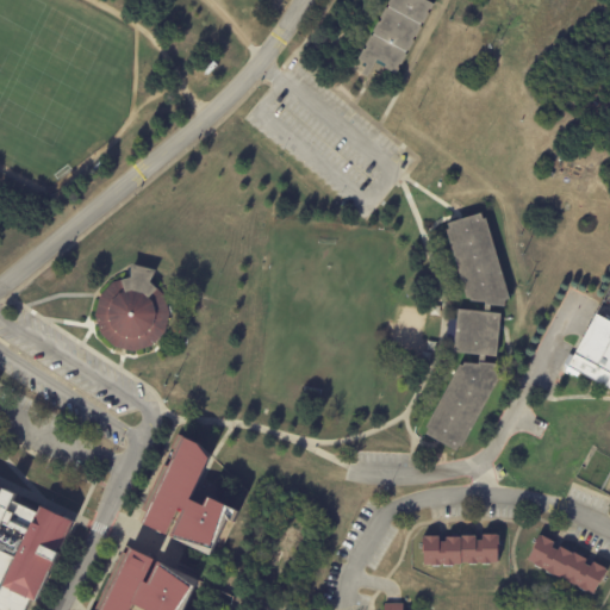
[(425,0),(433,4),(396,74),(384,68),(385,64),(377,60),(367,78),(360,74),(366,64),(358,60),(388,0),(425,0)]
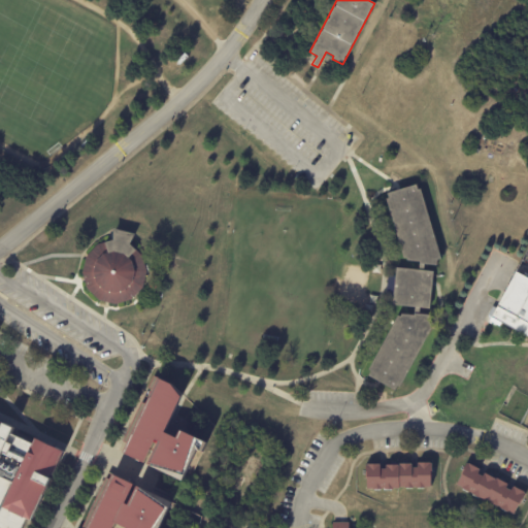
[(385,191),(394,254),(391,315),(365,376),(399,388),(428,323),(425,305),(432,263),(439,253),(413,183),(385,191)]
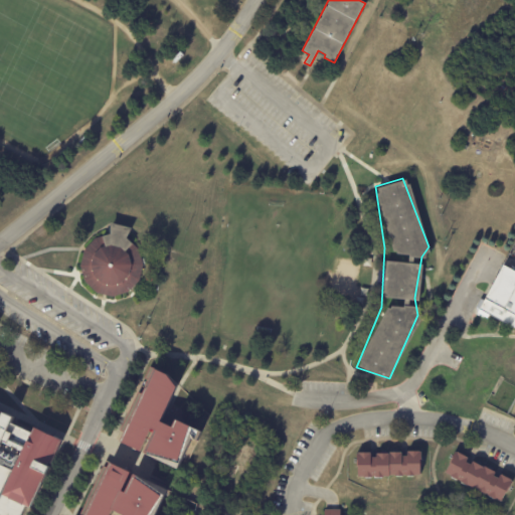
[(93,236),(83,243),(77,252),(74,267),(77,278),(80,284),(89,292),(99,297),(106,298),(119,297),(130,290),(137,280),(140,274),(140,260),(136,249),(133,243),(123,236),(112,232),(101,233),(93,236)]
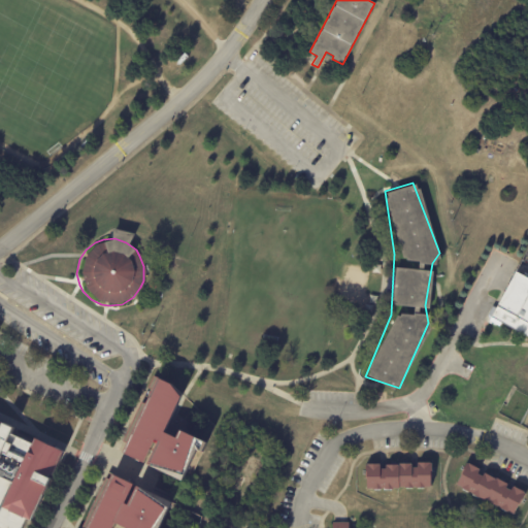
[(527,244),(488,318),(527,338),(527,244)]
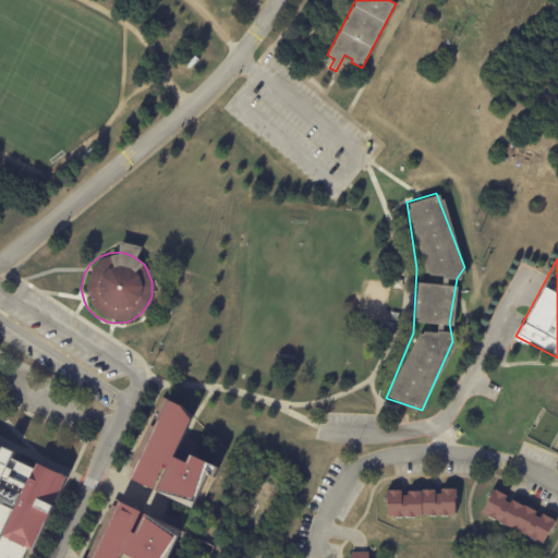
[(395,289),(395,280),(403,281),(403,289),(395,289)]
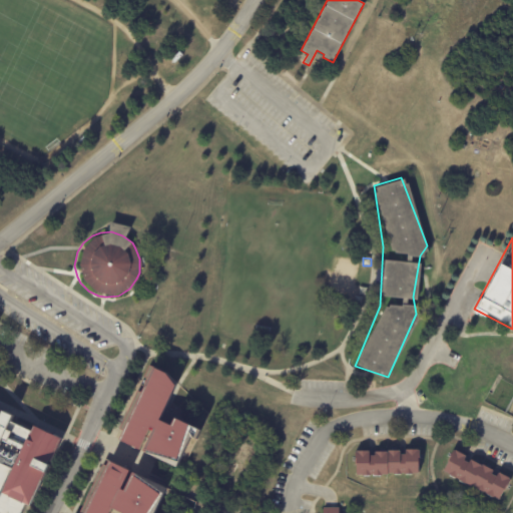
[(149,263),(156,265),(154,274),(146,272),(149,263)]
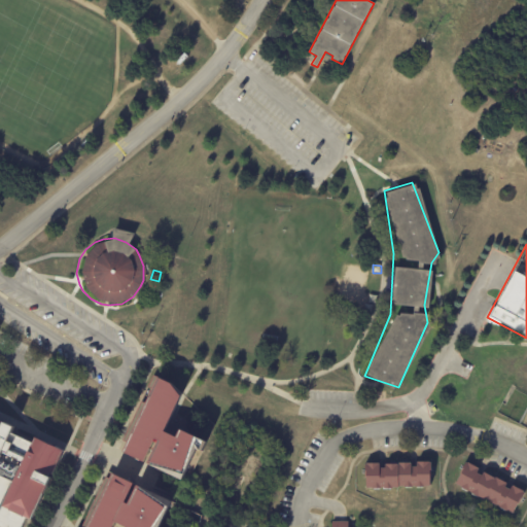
[(371,295),(378,296),(377,305),(369,303),(371,295)]
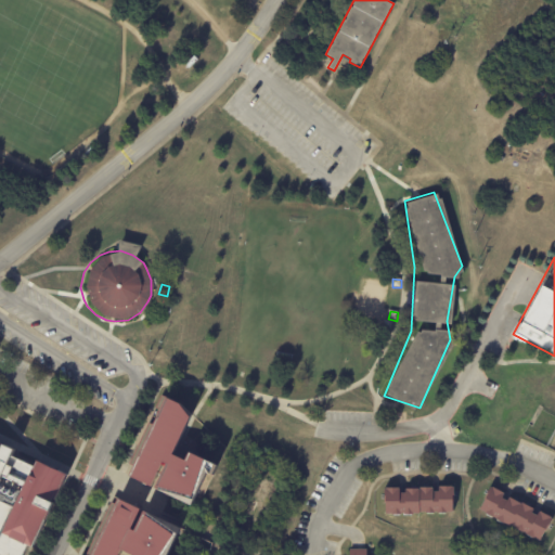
[(385,321),(394,322),(391,331),(383,328),(385,321)]
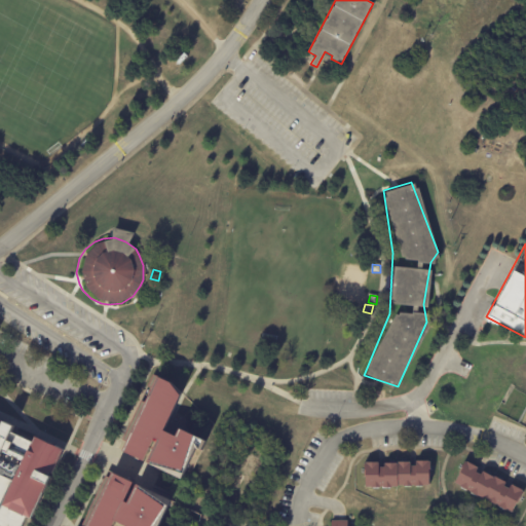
[(170,377),(134,450),(156,459),(166,438),(171,440),(161,462),(199,473),(209,451),(216,450),(220,440),(193,429),(190,437),(176,430),(193,396),(182,383),(170,377)]
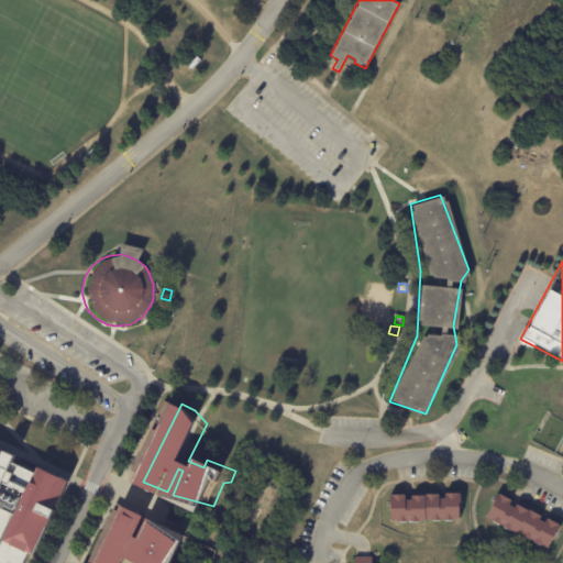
[(0,562),(23,562),(28,554),(32,555),(67,481),(0,449),(0,562)]
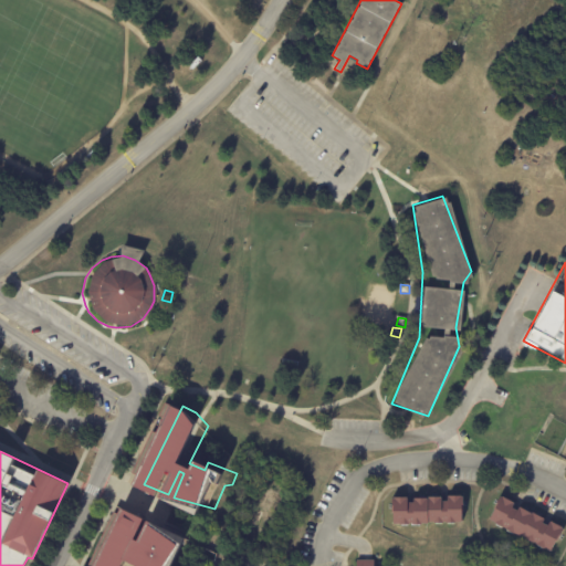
[(461,495),(446,495),(446,499),(406,499),(406,498),(391,498),(391,524),(461,523),(461,495)]
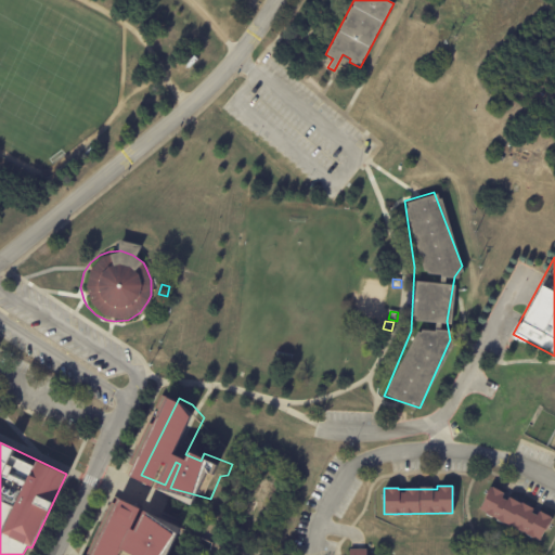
[(542,539),(550,517),(531,511),(533,506),(487,489),(478,515),(542,539)]
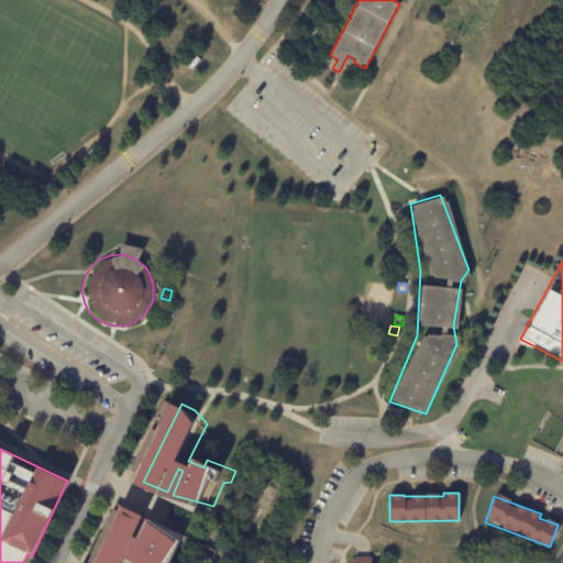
[(132,508),(106,562),(134,562),(136,559),(146,562),(177,562),(191,542),(159,520),(150,538),(147,537),(153,517),(132,508)]
